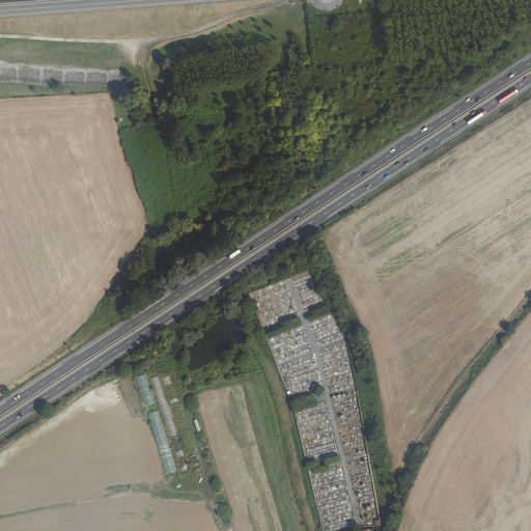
[(145,374),(135,378),(140,394),(150,391),(145,374)]
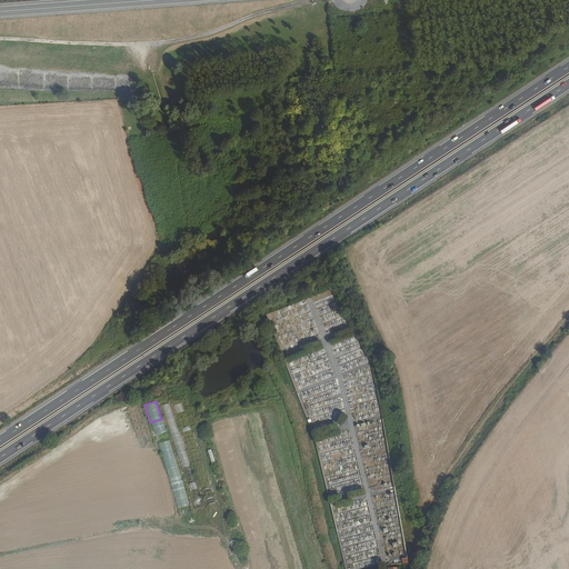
[(173,422),(169,403),(162,406),(167,428),(175,427),(173,422)]
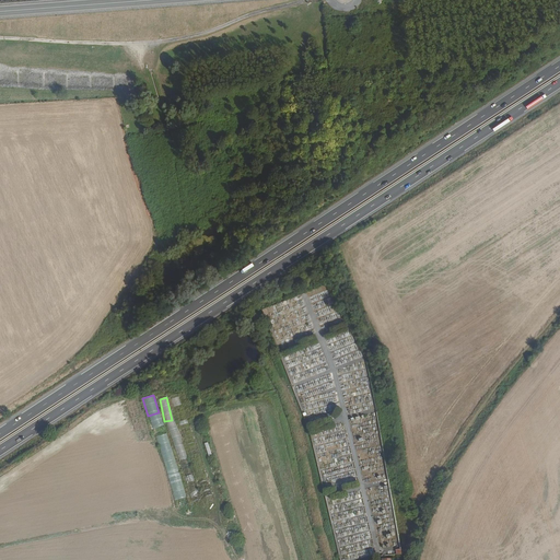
[(171,398),(172,407),(179,406),(178,397),(171,398)]
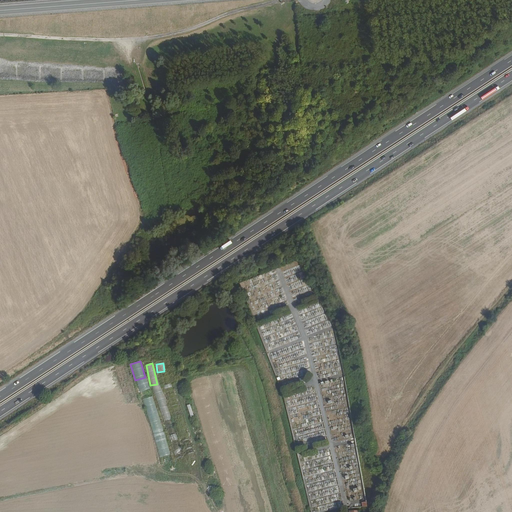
[(166,439),(155,441),(159,457),(169,455),(166,439)]
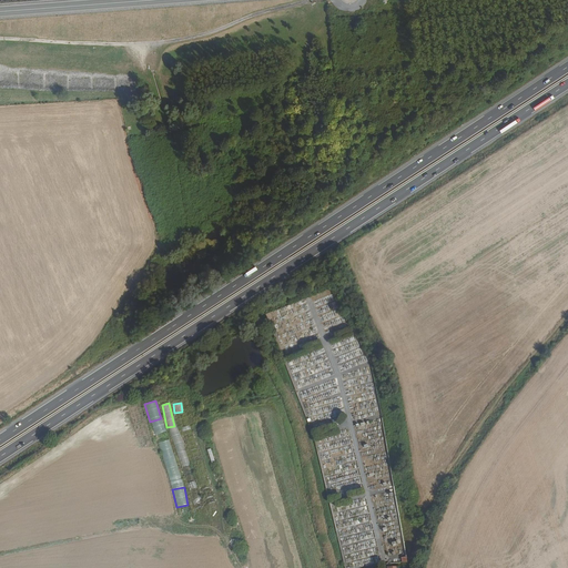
[(198,488),(190,490),(195,507),(203,505),(198,488)]
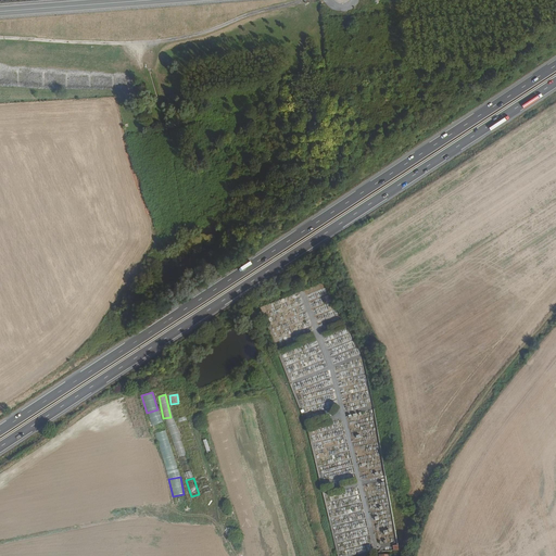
[(199,479),(200,485),(201,485),(202,493),(209,493),(206,478),(199,479)]
